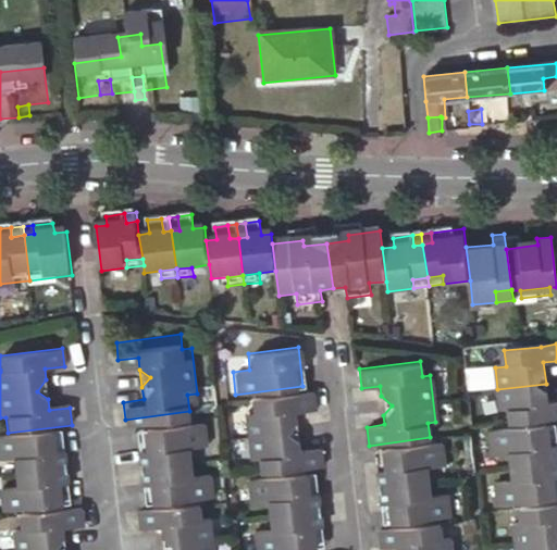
[(48,399),(46,379),(37,391),(48,399)]
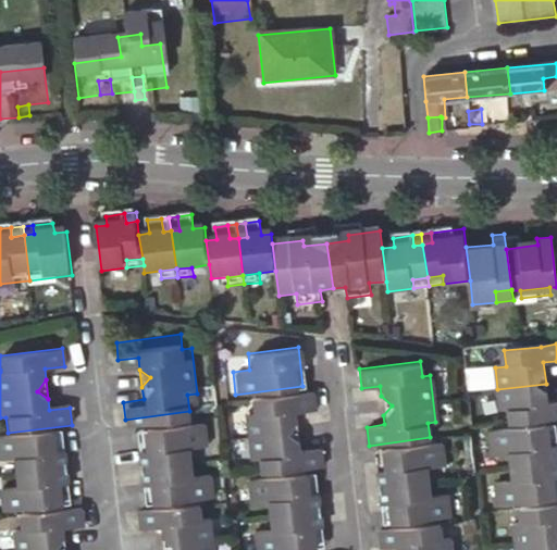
[(512,425),(556,419),(556,400),(548,401),(546,384),(497,389),(499,410),(510,409),(512,425)]
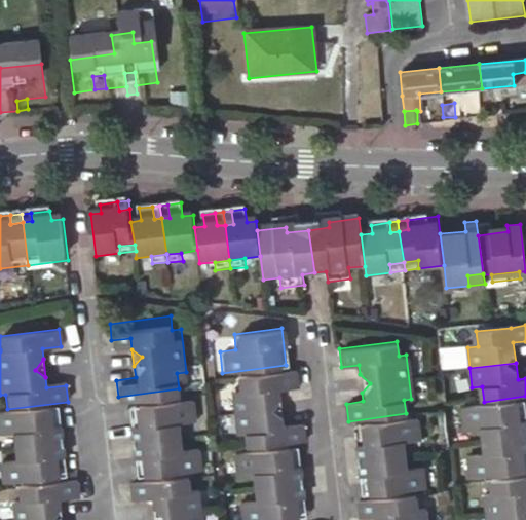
[(284,425),(282,414),(273,406),(279,396),(278,387),(298,385),(296,368),(236,376),(238,391),(230,392),(235,434),(243,433),(246,448),(305,440),(303,424),(284,425)]
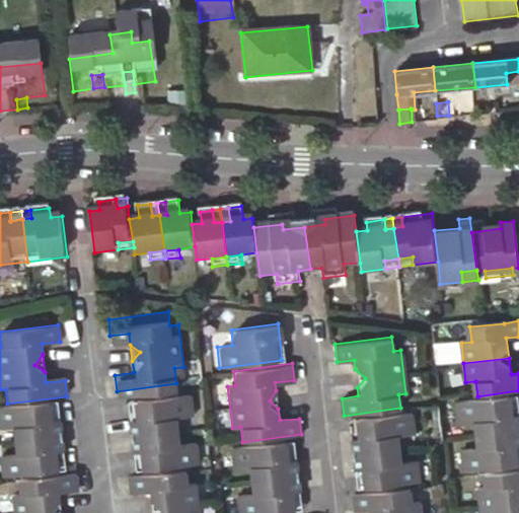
[(355,369),(357,387),(365,378),(355,369)]
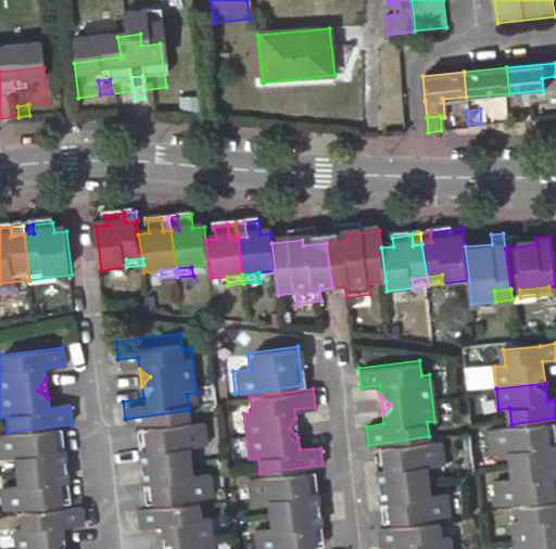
[(152,475),(154,497),(215,489),(212,467),(194,469),(190,439),(209,437),(205,413),(144,421),(148,441),(137,442),(141,477),(152,475)]
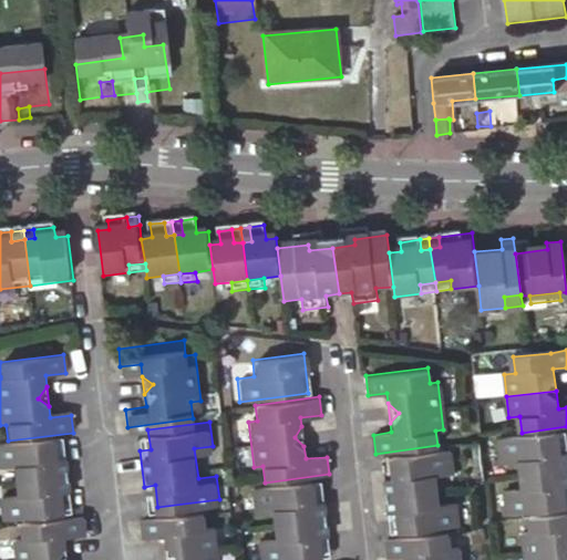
[(303,446),(301,426),(295,437),(303,446)]
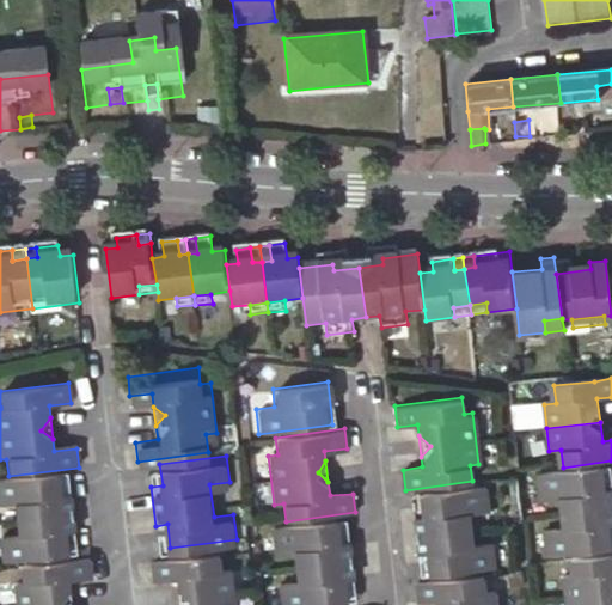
[(148,465),(151,487),(163,486),(159,464),(148,465)]
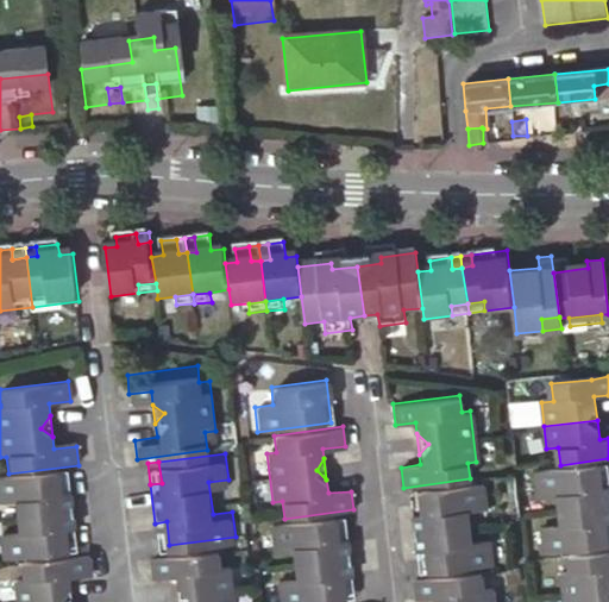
[(608,469),(608,465),(597,466),(600,489),(608,488),(608,469)]
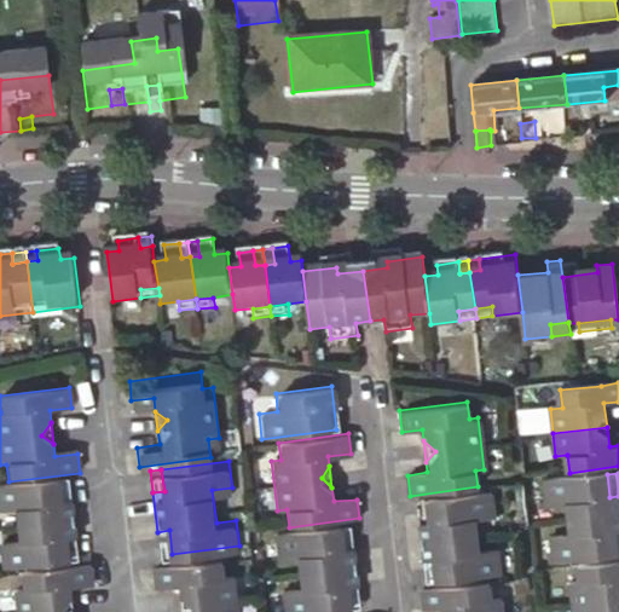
[(570,504),(572,521),(618,514),(618,496),(609,497),(607,474),(545,481),(549,507),(570,504)]
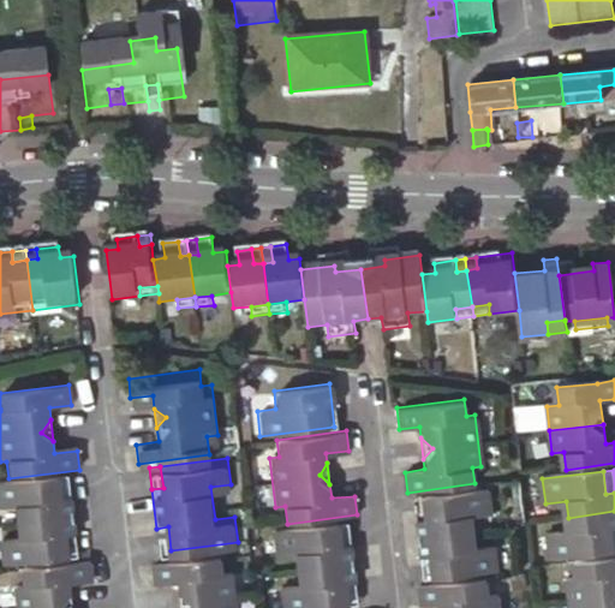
[(69,477),(57,478),(59,500),(71,499),(69,477)]
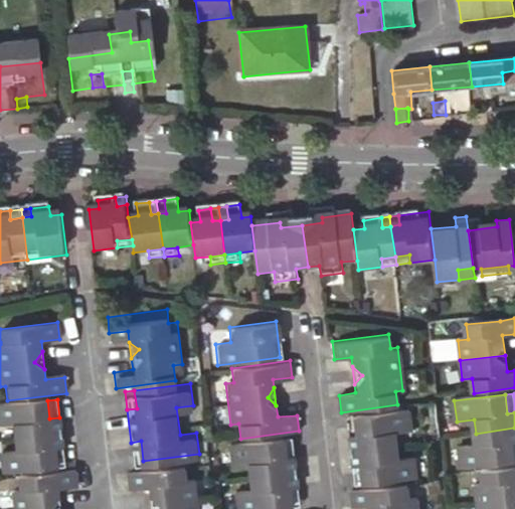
[(0,457),(3,478),(56,471),(54,452),(63,451),(59,417),(49,418),(47,400),(0,405),(0,427),(12,426),(15,454),(0,456),(0,457)]
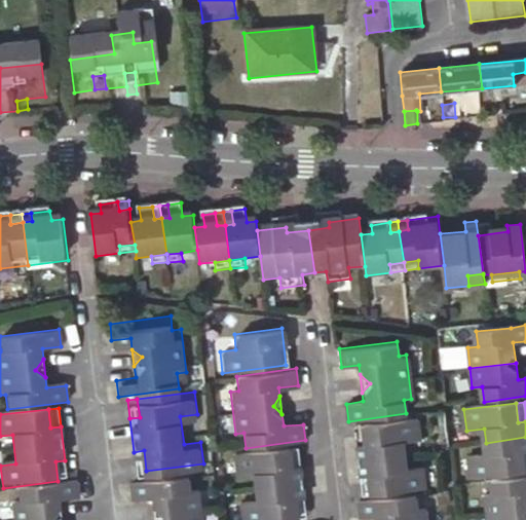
[(372,476),(373,494),(427,486),(425,466),(408,468),(405,441),(421,439),(419,416),(365,423),(368,443),(358,444),(362,477),(372,476)]
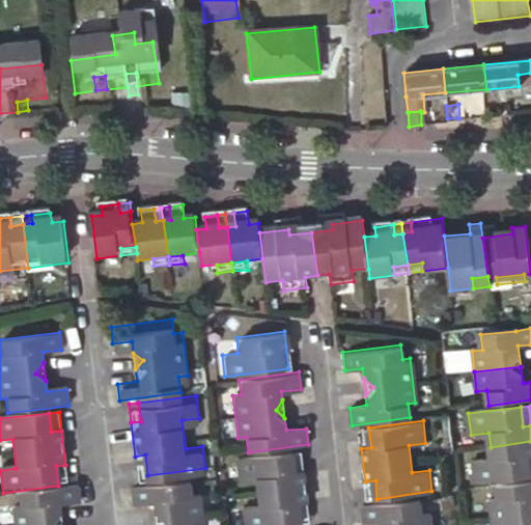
[(359,430),(361,448),(371,447),(368,427),(359,430)]
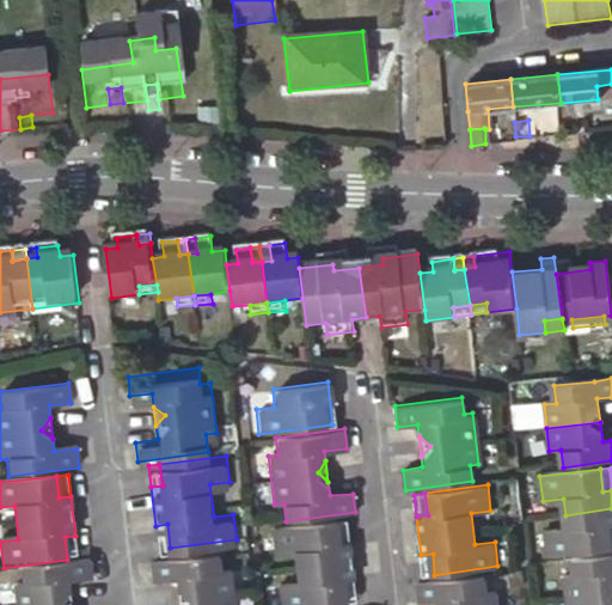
[(611,508),(565,515),(567,533),(546,536),(549,558),(610,551),(606,529),(611,527),(611,508)]
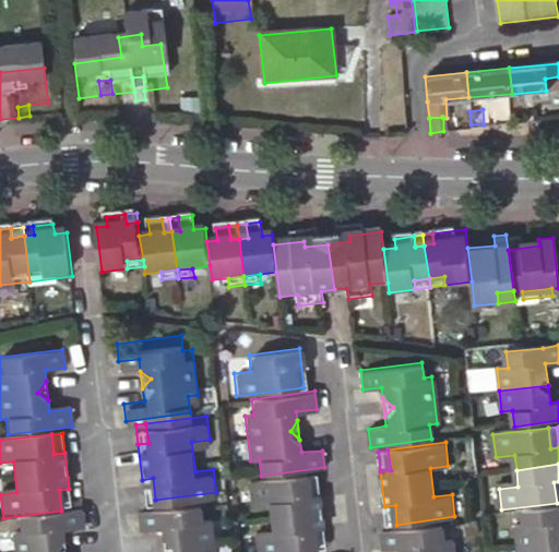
[(316,474),(305,475),(307,495),(318,494),(316,474)]
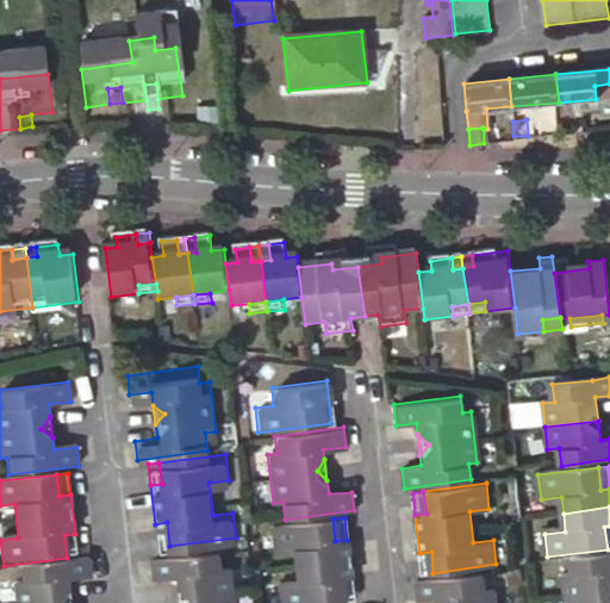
[(343,602),(341,580),(352,579),(347,540),(335,541),(332,518),(269,527),(273,552),(292,549),(296,583),(277,585),(278,602),(343,602)]
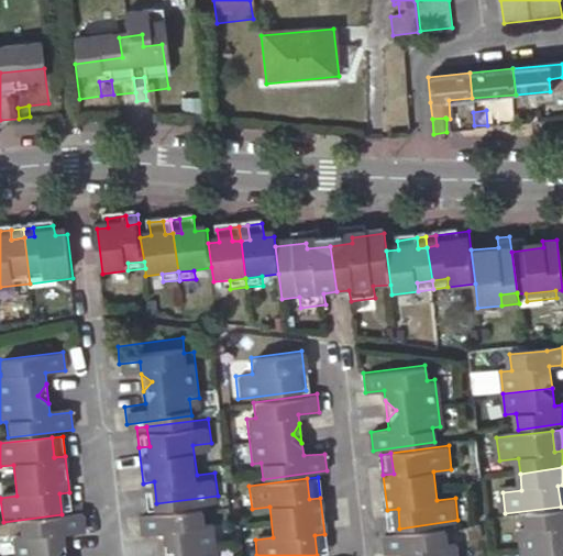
[(146,504),(156,503),(154,481),(143,484),(146,504)]
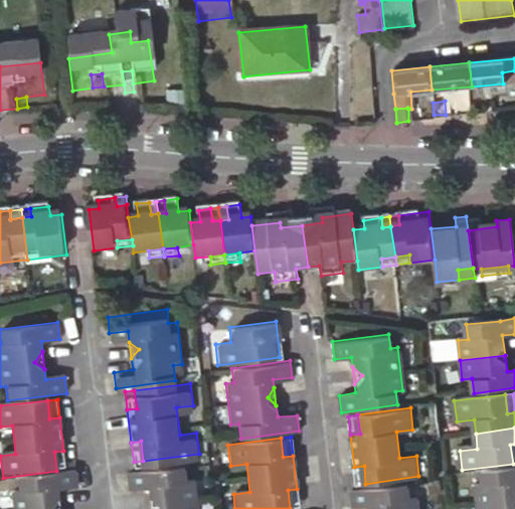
[(66,470),(63,451),(54,452),(56,471),(66,470)]
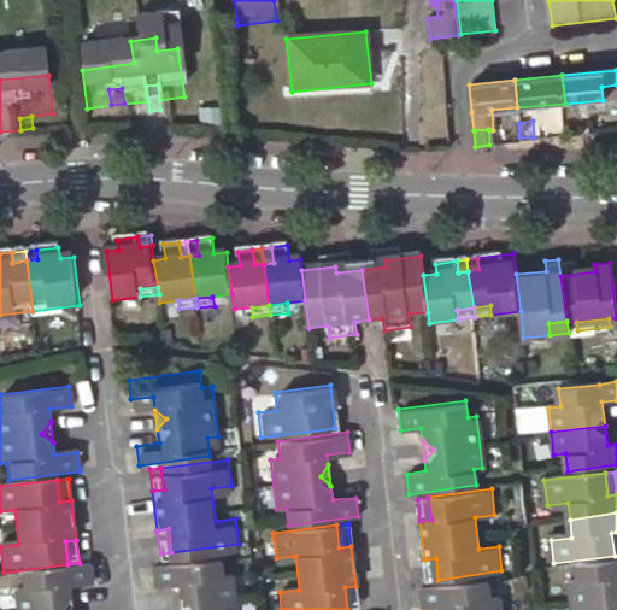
[(238,609),(233,568),(223,569),(221,552),(150,562),(153,581),(175,579),(176,590),(188,599),(181,609),(238,609)]
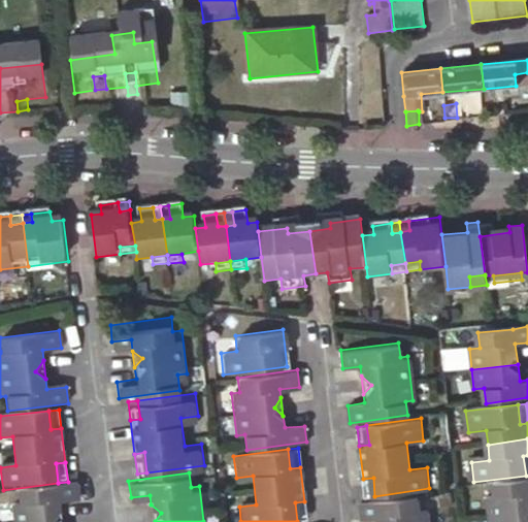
[(366,497),(374,496),(373,478),(363,479),(366,497)]
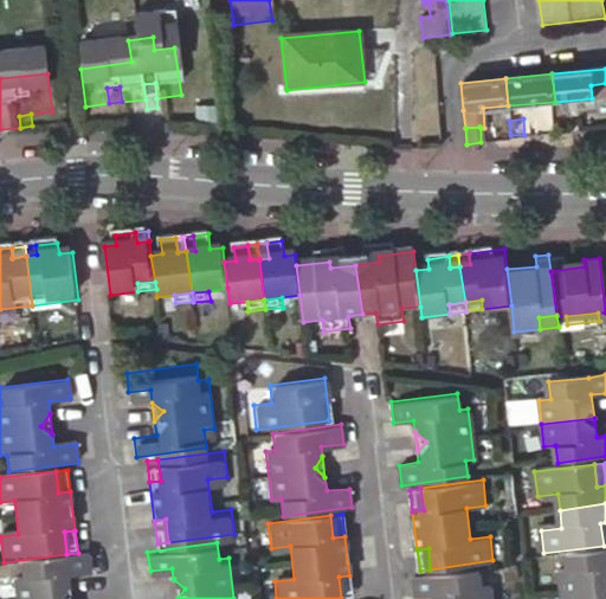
[(605,552),(567,558),(569,573),(559,575),(562,598),(605,592),(605,552)]
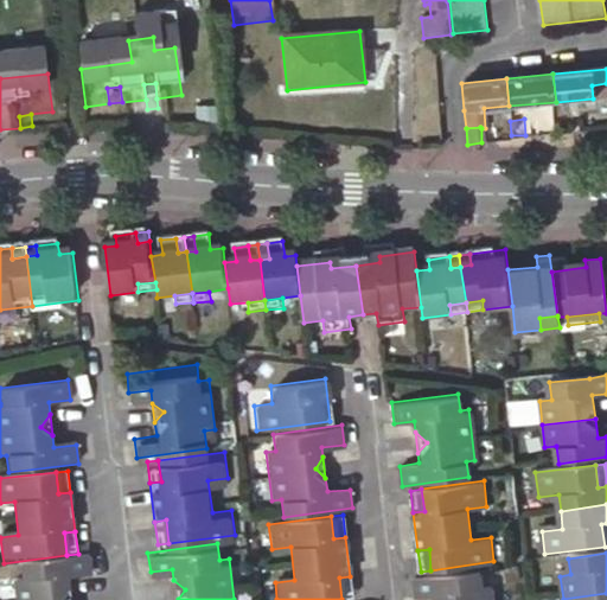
[(66,599),(71,593),(70,580),(91,578),(89,559),(19,568),(21,582),(13,583),(14,599),(66,599)]
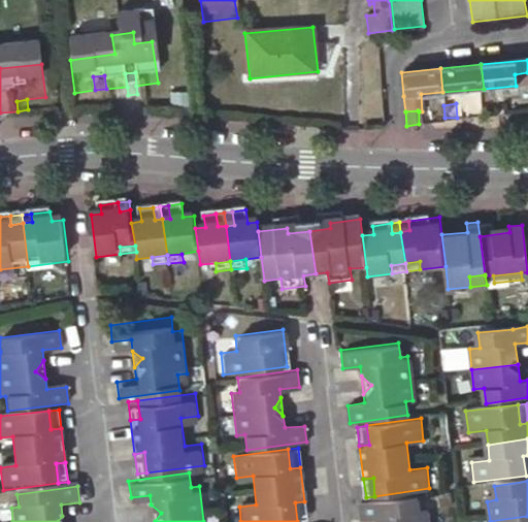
[(428,521),(427,510),(419,510),(417,495),(359,504),(361,521),(378,518),(378,521),(428,521)]
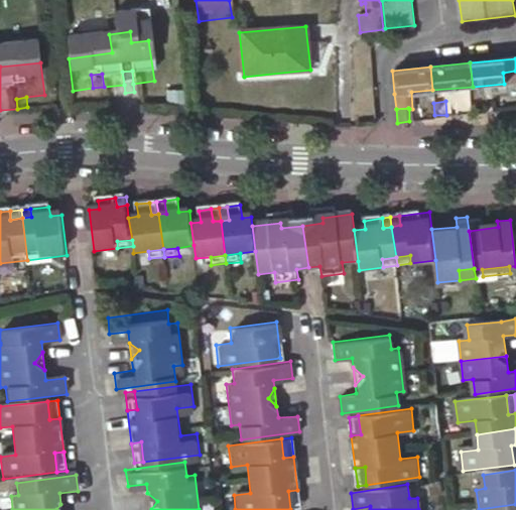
[(299,509),(297,490),(288,491),(290,509),(299,509)]
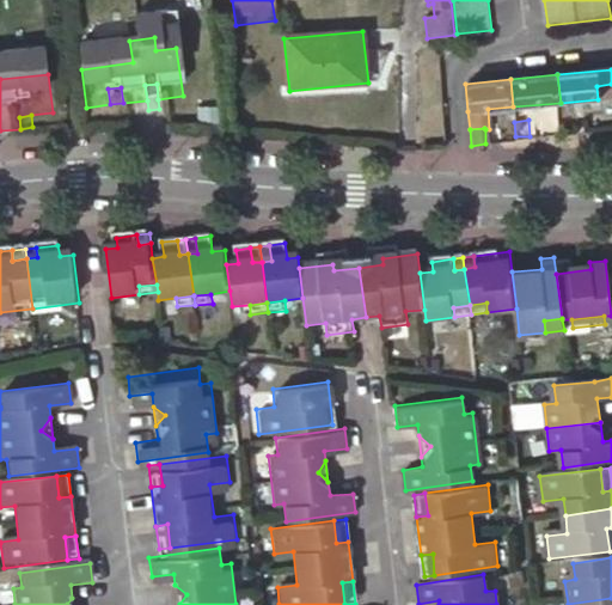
[(175,585),(177,604),(179,604),(187,594),(175,585)]
